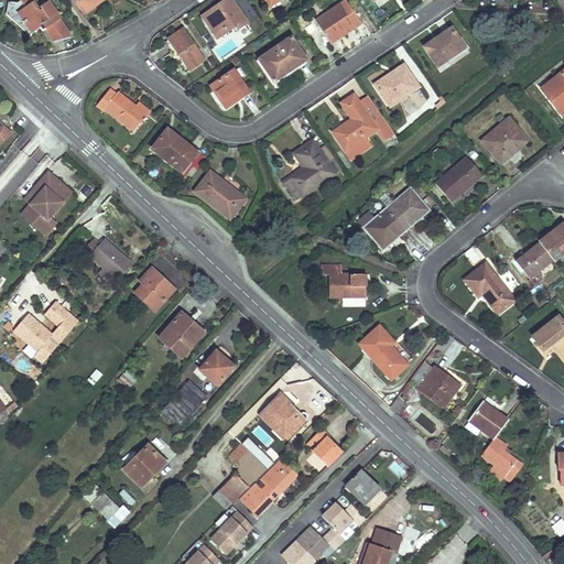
[(61,19),(49,1),(40,7),(42,10),(40,11),(34,2),(36,0),(20,0),(21,0),(19,2),(9,1),(6,13),(17,23),(18,23),(20,21),(21,21),(24,28),(25,28),(29,26),(29,25),(33,32),(40,28),(42,31),(46,28),(53,41),(71,36),(58,20),(61,19)]
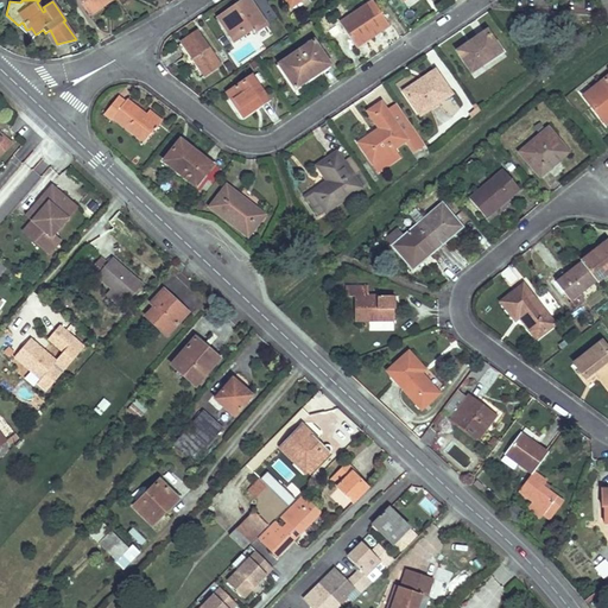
[(103,0),(80,0),(89,14),(103,5),(101,2),(103,0)]
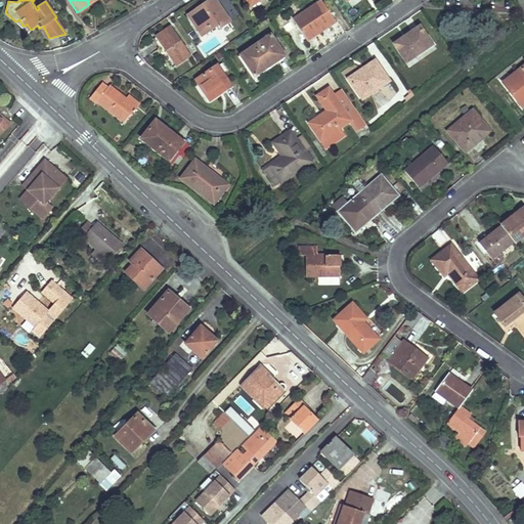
[(219,27),(229,20),(215,0),(208,0),(204,3),(206,5),(189,16),(202,35),(217,24),(219,27)]
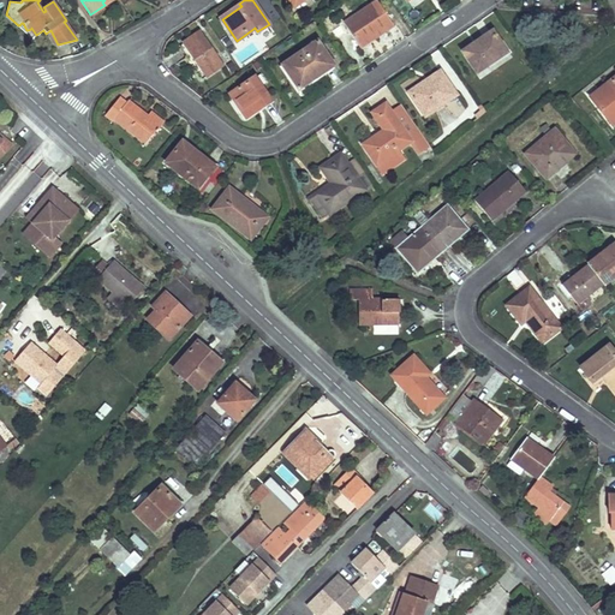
[(375,37),(394,24),(377,0),(354,15),(356,18),(357,18),(345,25),(358,45),(374,34),(375,37)]
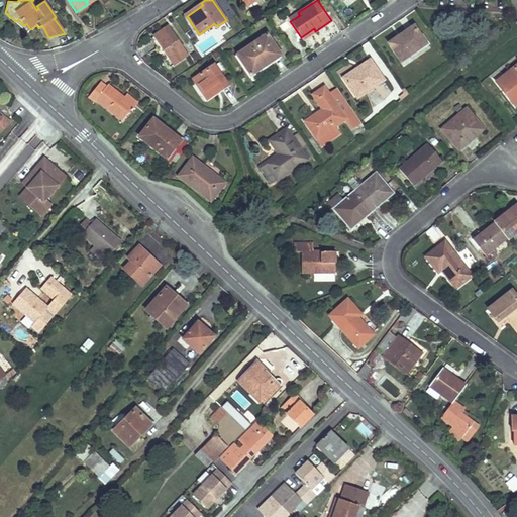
[(290,21),(300,15),(299,15),(298,12),(289,19),(290,21)]
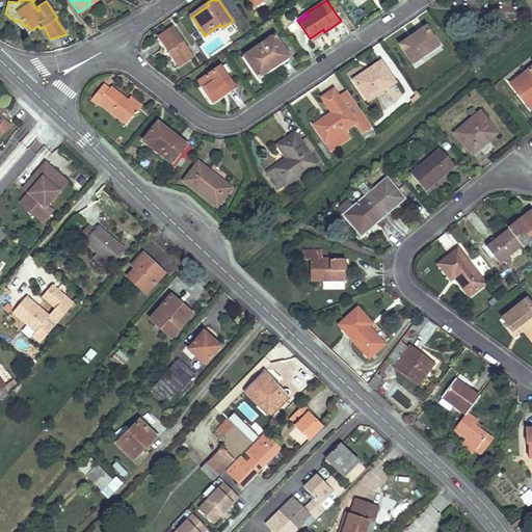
[(192,56),(173,27),(159,35),(179,65),(192,56)]
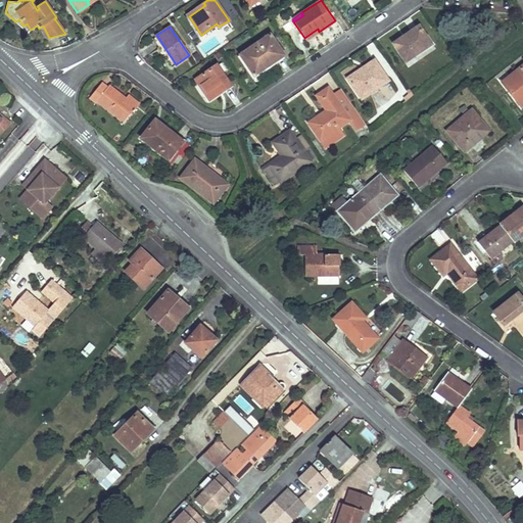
[(430,45),(418,27),(392,44),(405,62),(430,45)]
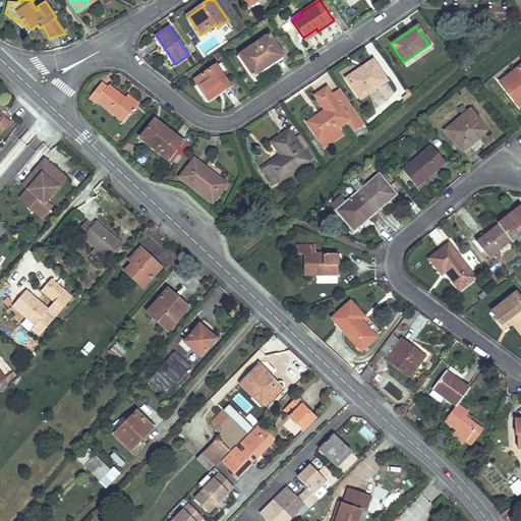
[(304,40),(317,32),(316,29),(303,38),(304,40)]
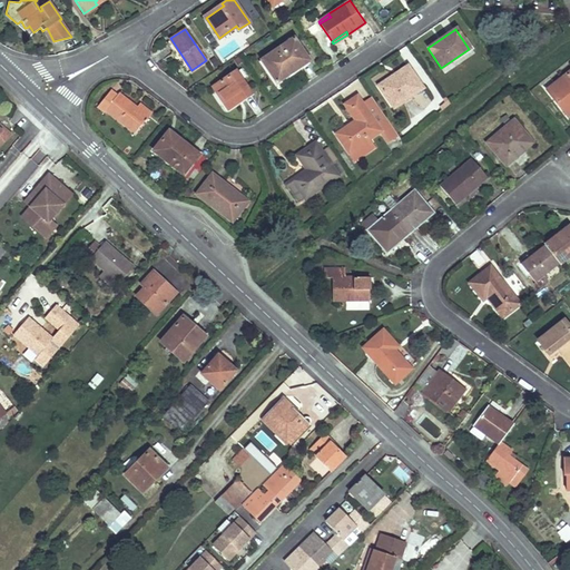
[(276,82),(310,60),(295,38),(262,60),(276,82)]
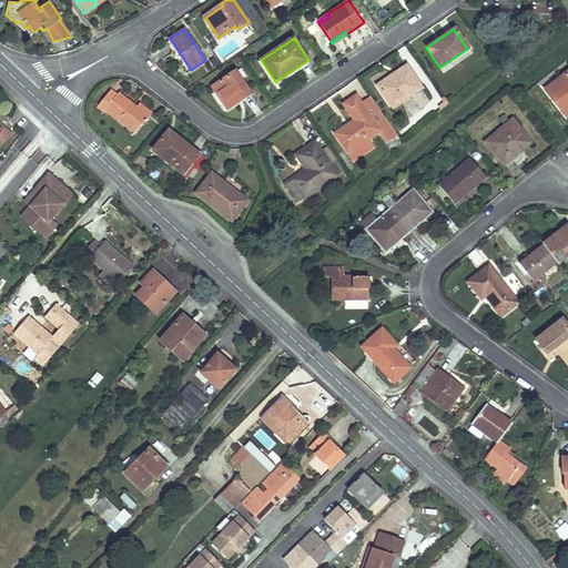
[(421,88),(406,66),(396,72),(399,77),(396,79),(396,78),(379,89),(392,108),(421,88)]
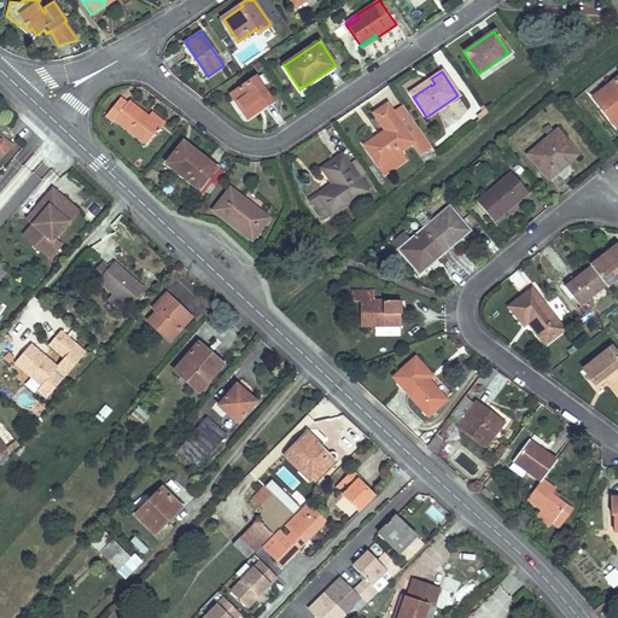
[(273,101),(256,76),(231,94),(246,118),(273,101)]
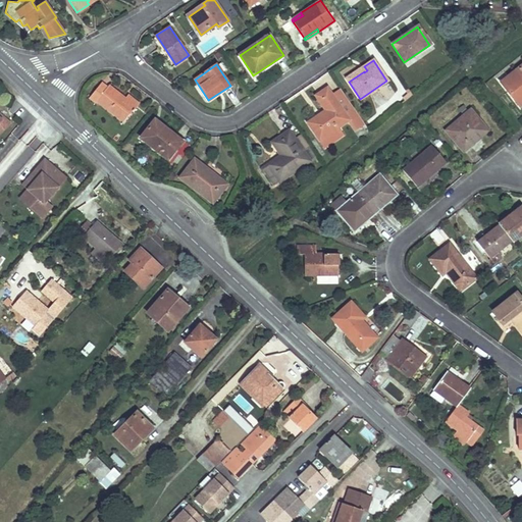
[(367,70),(364,66),(346,79),(349,82),(364,71),(364,72),(367,70)]
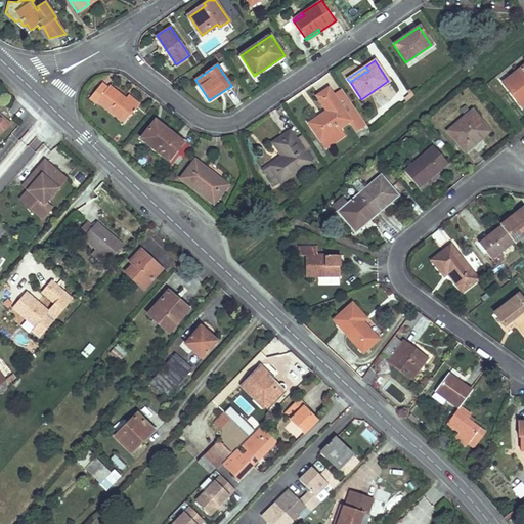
[(523,67),(504,83),(522,107),(523,105),(523,67)]
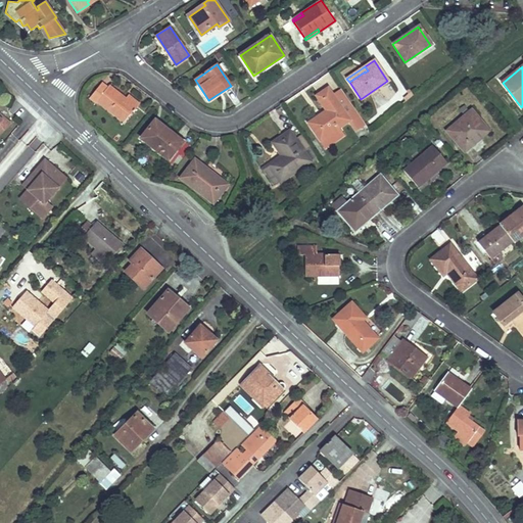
[(126,98),(109,85),(107,88),(101,83),(89,98),(95,103),(98,100),(124,121),(134,108),(125,100),(126,98)]
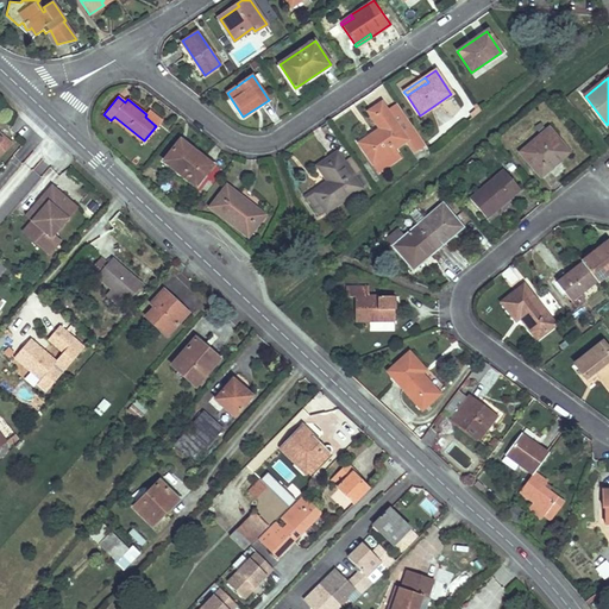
[(407,140),(382,102),(369,111),(380,129),(359,143),(372,163),(407,140)]
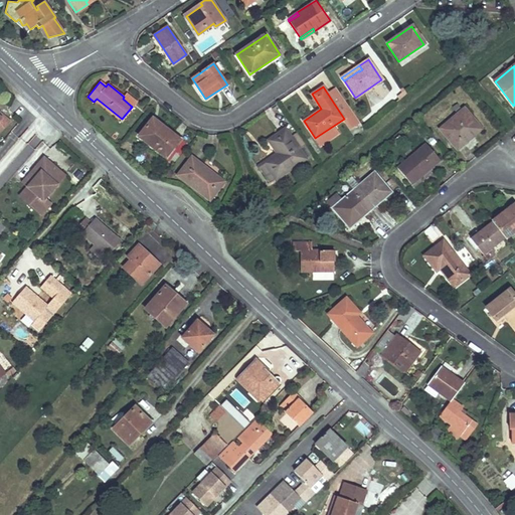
[(137,102),(127,93),(124,97),(123,99),(132,107),(133,107),(137,102)]
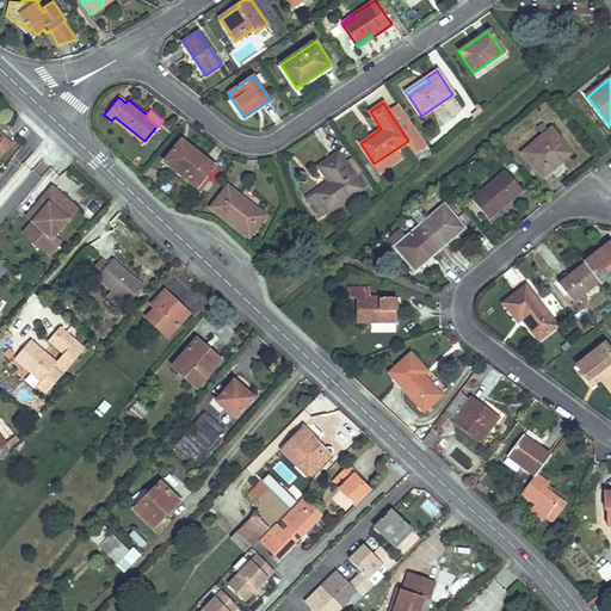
[(555,164),(569,150),(551,129),(523,153),(544,177),(557,166),(555,164)]
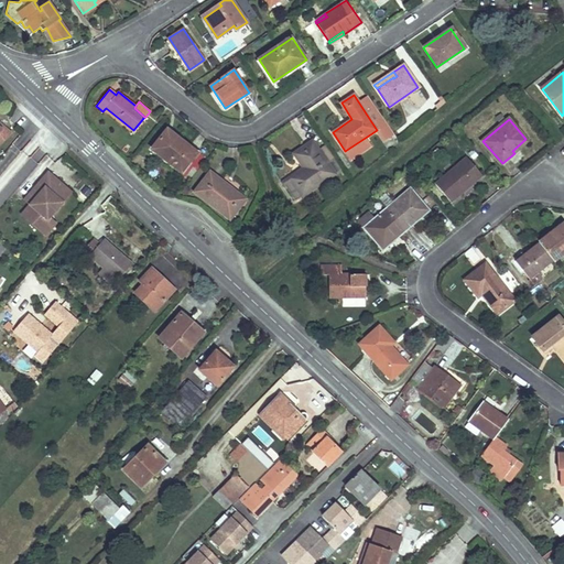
[(0,127),(0,145),(1,147),(12,132),(4,127),(2,129),(0,127)]
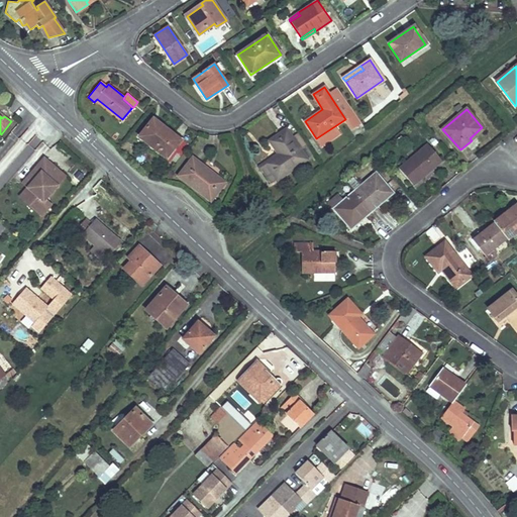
[(164,126),(154,118),(152,119),(163,128),(164,126)]
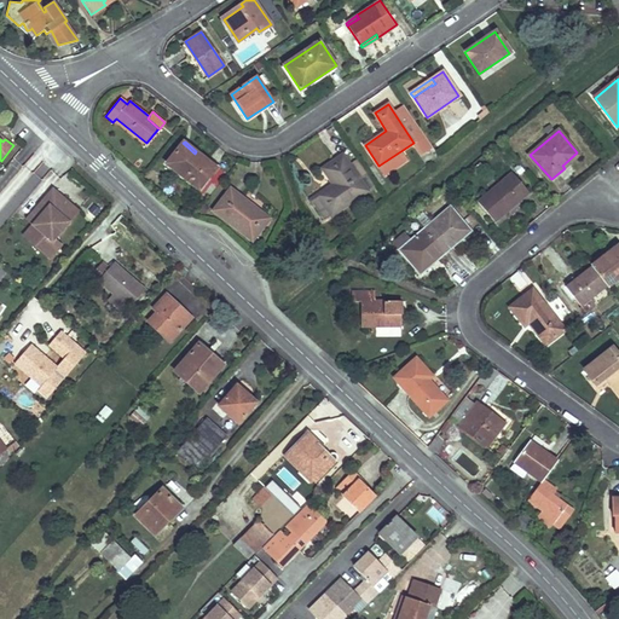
[(215,167),(196,151),(195,154),(183,143),(167,162),(198,189),(215,167)]
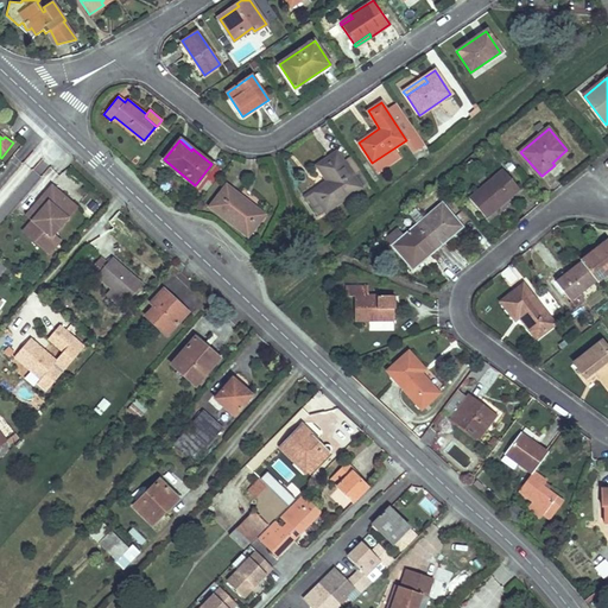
[(359,188),(336,153),(317,166),(328,182),(305,197),(318,216),(359,188)]
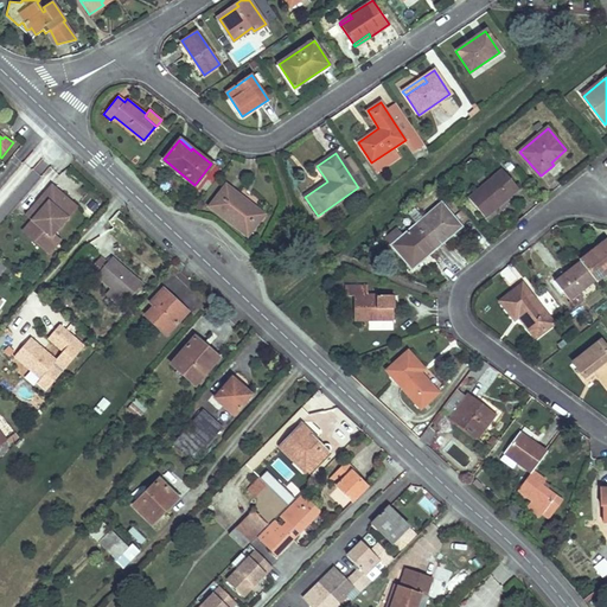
[(360,172),(350,157),(344,160),(343,161),(353,176),(353,177),(360,172)]
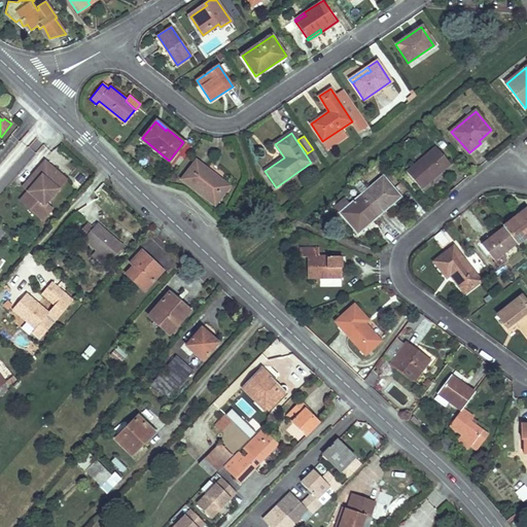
[(436,177),(451,165),(436,147),(408,172),(422,189),(432,181),(430,179),(435,175),(436,177)]
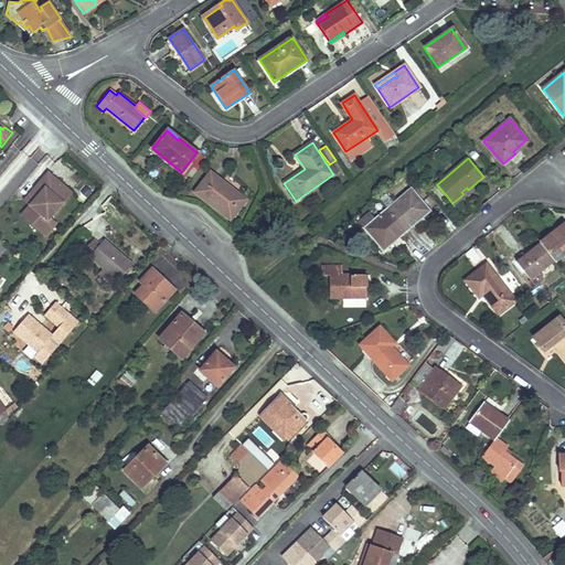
[(231,219),(246,200),(231,188),(228,191),(222,185),(223,185),(225,183),(211,172),(195,191),(231,219)]
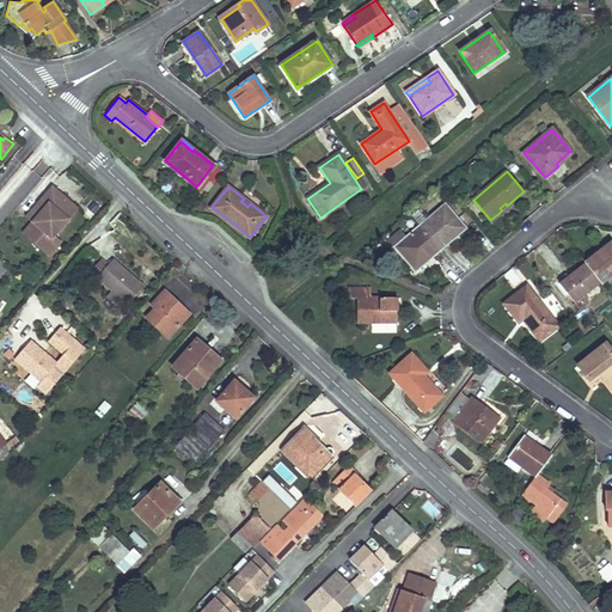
[(54,188),(44,199),(56,208),(65,197),(54,188)]
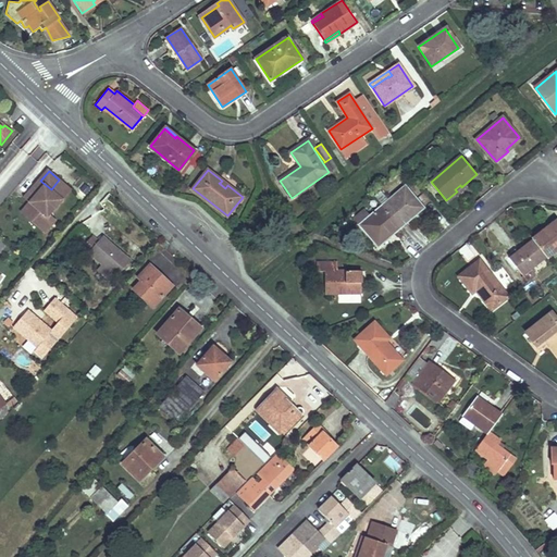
[(32,202),(23,212),(39,226),(49,214),(71,189),(59,180),(51,189),(40,181),(34,189),(39,194),(32,202)]
